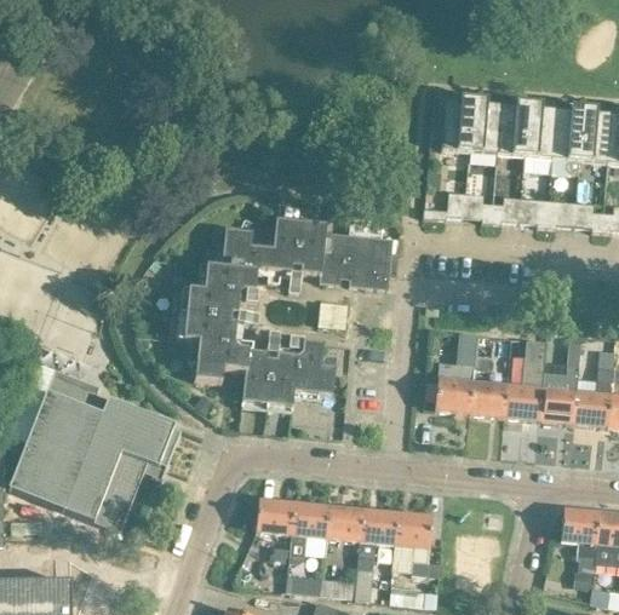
[(441,150),(469,153),(474,104),(445,102),(441,150)]
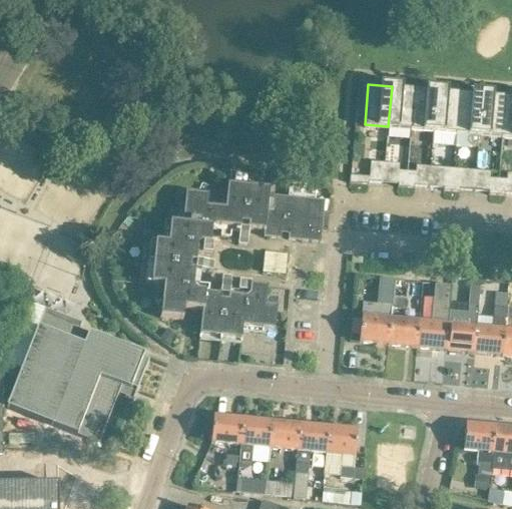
[(388,126),(411,128),(415,88),(392,86),(388,126)]
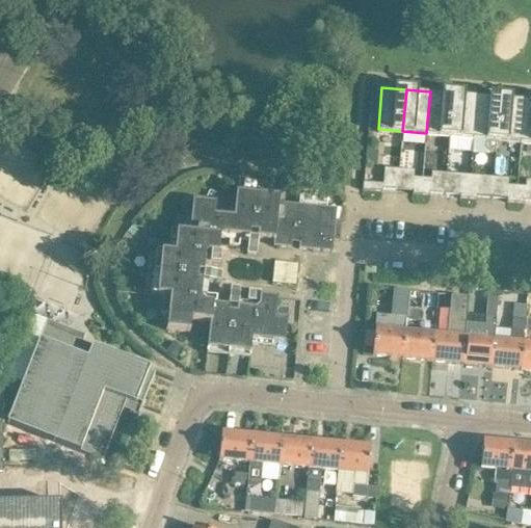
[(453,93),(430,91),(426,133),(449,135),(453,93)]
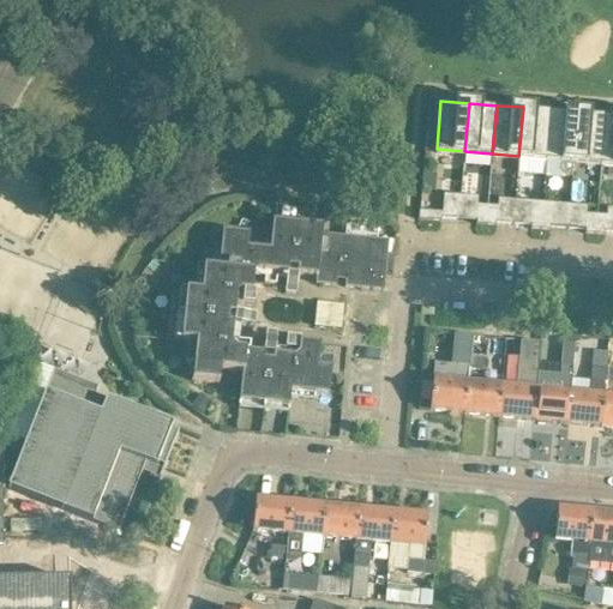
[(548,158),(551,109),(523,107),(518,156),(517,170),(546,173),(547,158),(548,158)]
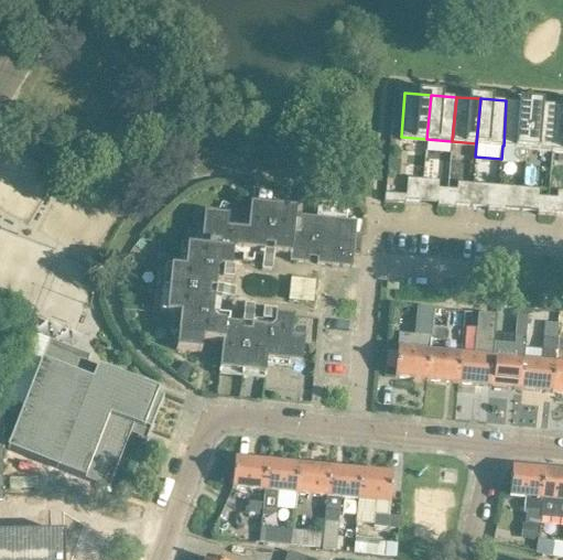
[(531,103),(530,103),(506,100),(504,146),(516,147),(516,153),(520,158),(526,159),(527,148),(531,103)]
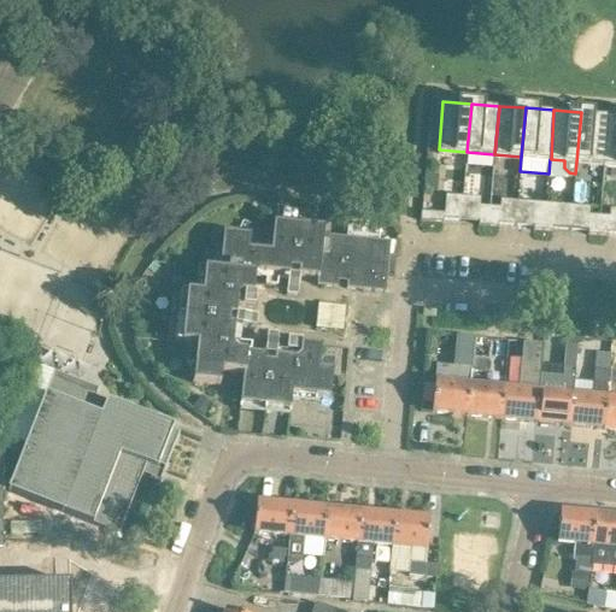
[(576,162),(604,164),(609,115),(581,112),(576,162)]
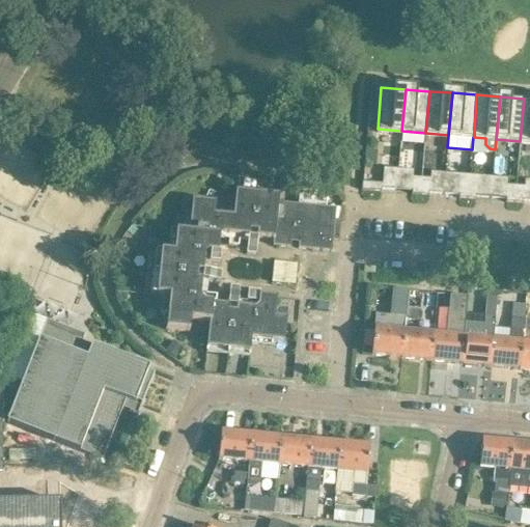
[(529,99),(524,99),(520,141),(529,141),(529,99)]
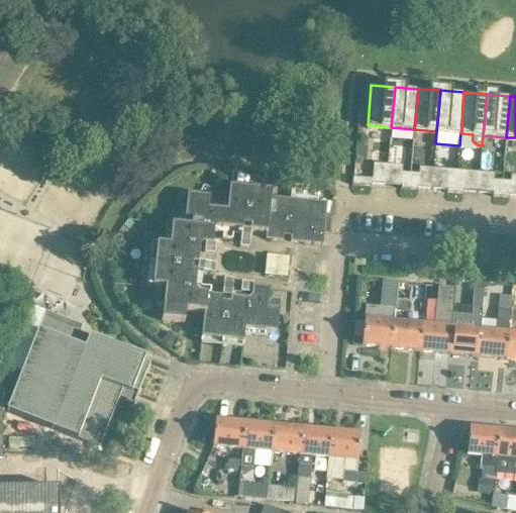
[(387,182),(389,163),(374,161),(373,176),(353,174),(352,182),(372,184),(372,181),(387,182)]
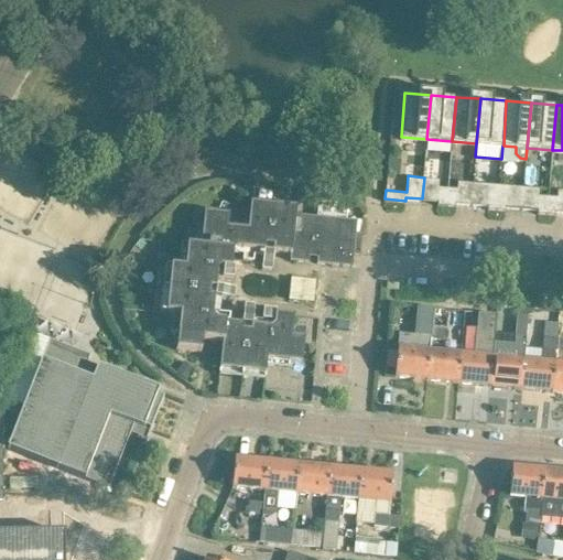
[(448,185),(440,185),(440,179),(424,178),(422,198),(439,200),(437,203),(446,204),(448,185)]
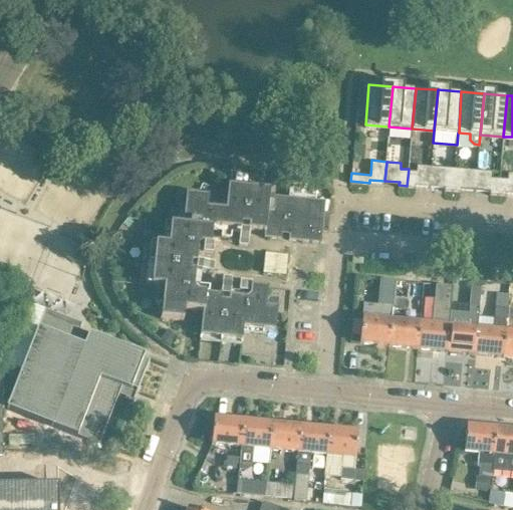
[(430,185),(432,166),(417,164),(417,170),(409,169),(407,186),(416,187),(416,183),(430,185)]
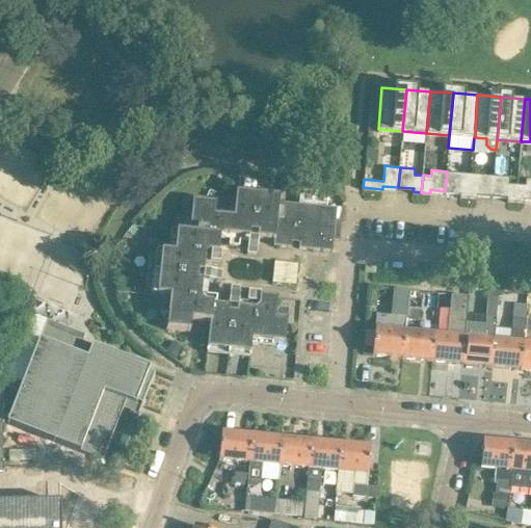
[(469,196),(471,173),(447,172),(445,191),(460,192),(460,195),(469,196)]
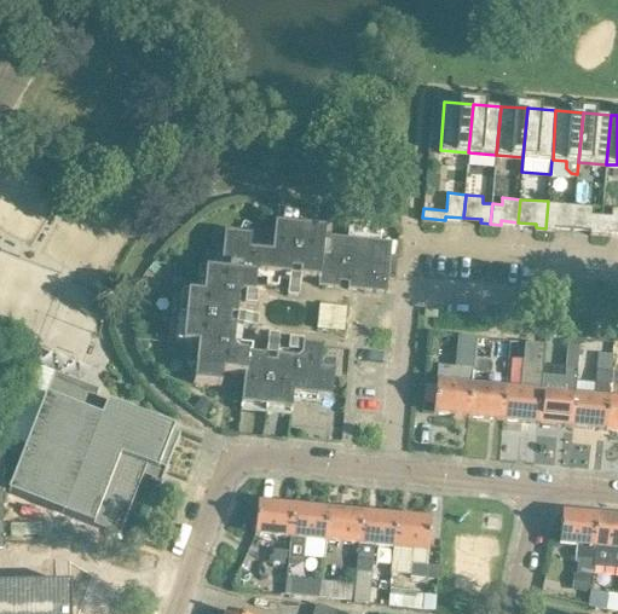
[(573,226),(575,203),(548,201),(546,229),(555,230),(555,225),(573,226)]
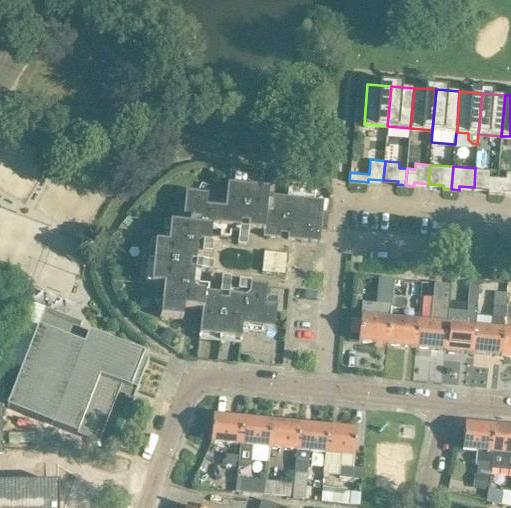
[(498,176),(489,175),(490,169),(475,168),(474,187),(488,189),(488,192),(496,193),(498,176)]
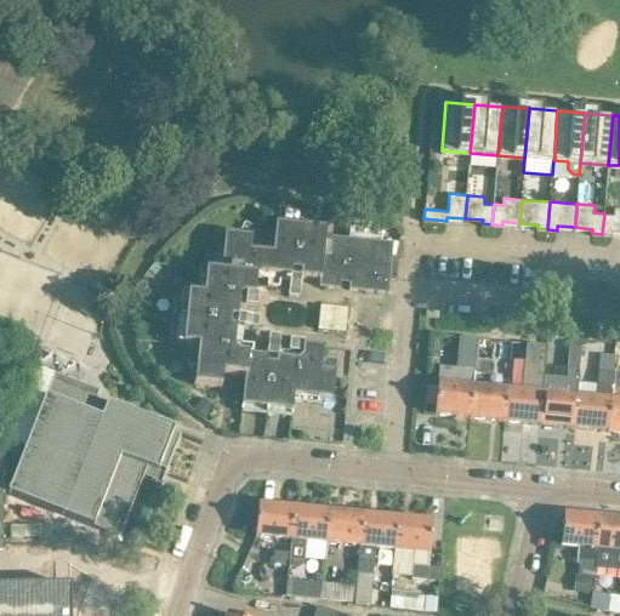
[(619,206),(614,206),(614,215),(604,214),(602,234),(612,234),(613,231),(619,231),(619,206)]
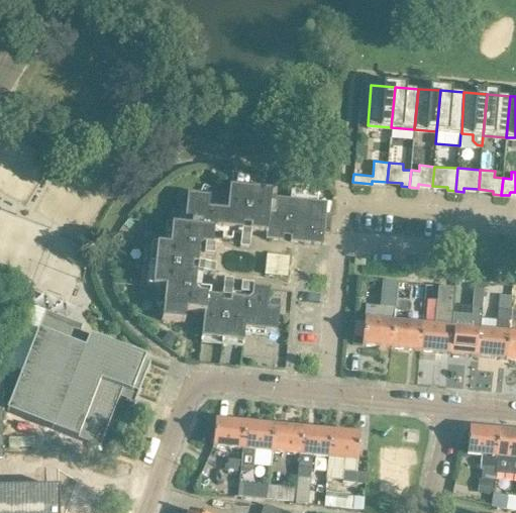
[(327,200),(318,199),(319,186),(292,184),(291,196),(272,194),(273,188),(230,184),(227,208),(209,206),(210,195),(188,193),(184,224),(172,223),(170,243),(157,242),(152,285),(166,286),(162,318),(185,320),(186,309),(204,311),(202,335),(244,339),(245,327),(278,330),(281,297),(269,296),(270,287),(252,285),(253,283),(241,282),(240,297),(210,294),(210,288),(195,287),(198,254),(214,257),(215,244),(212,244),(213,235),(232,237),(234,226),(267,230),(266,236),(323,242),(324,231),(330,231),(332,212),(326,211),(327,200)]
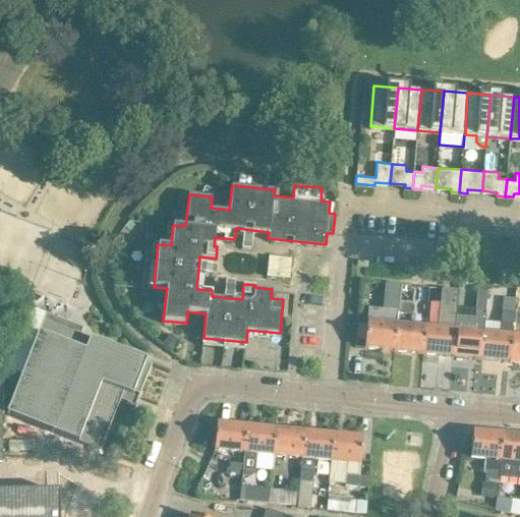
[(285,277),(287,257),(273,255),(271,276),(285,277)]
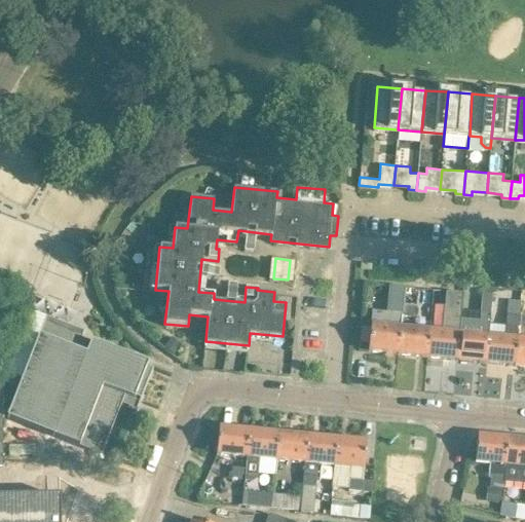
[(430,329),(428,355),(457,358),(460,331),(459,331),(460,317),(462,292),(446,290),(443,330),(430,329)]
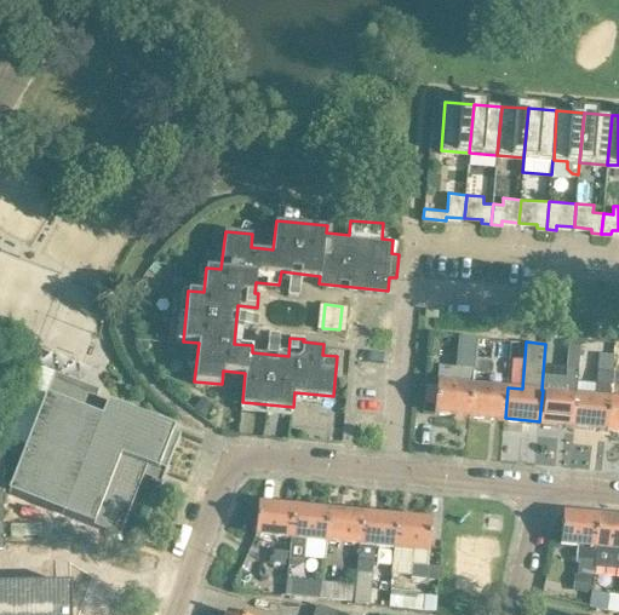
[(476,357),(475,369),(489,371),(491,358),(476,357)]
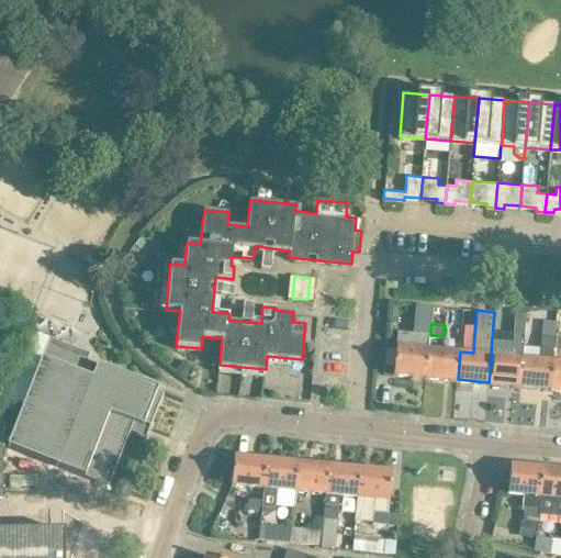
[(492,354),(489,382),(519,386),(523,357),(524,339),(525,333),(514,332),(513,341),(492,338),(491,354),(492,354)]
